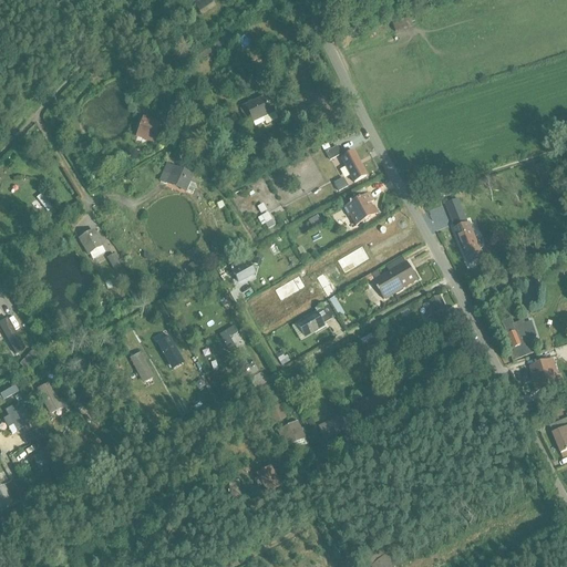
[(191,0),(202,16),(215,6),(210,0),(191,0)]
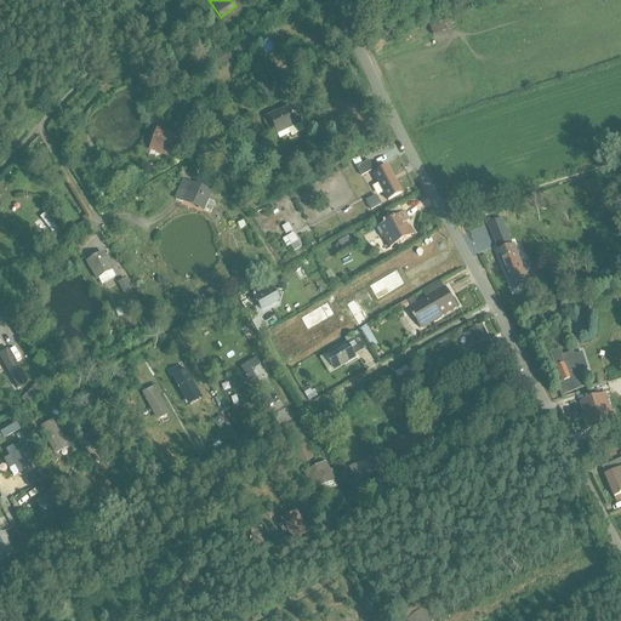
[(453,18),(410,32),(412,41),(432,34),(433,36),(453,30),(451,27),(455,26),(453,18)]
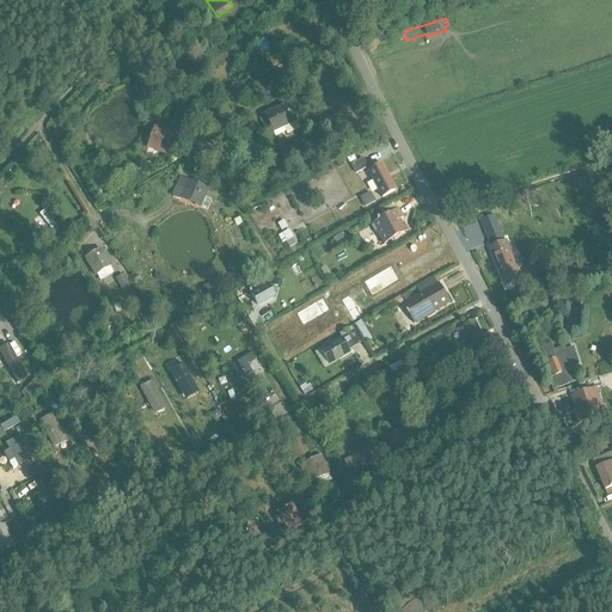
[(166,30),(159,36),(165,43),(171,37),(166,30)]
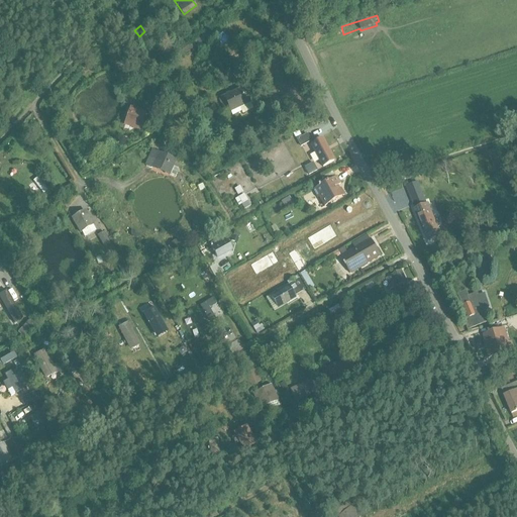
[(232,116),(241,112),(242,114),(252,109),(243,88),(223,98),(230,113),(230,112),(232,116)]
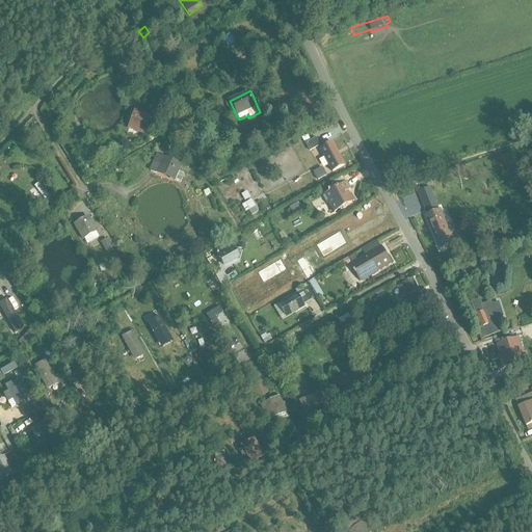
[(128,130),(144,135),(151,115),(134,110),(128,130)]
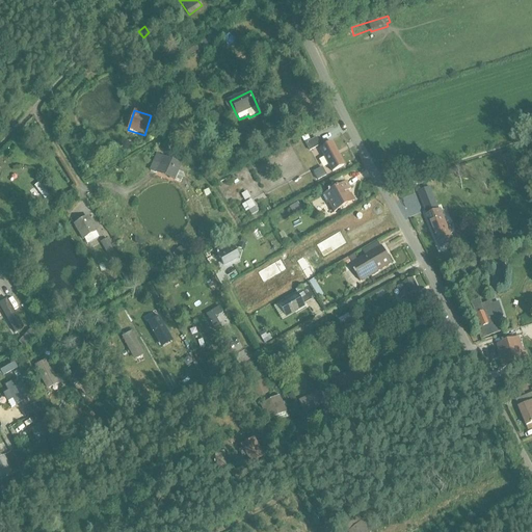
[(285,131),(290,138),(302,130),(297,122),(285,131)]
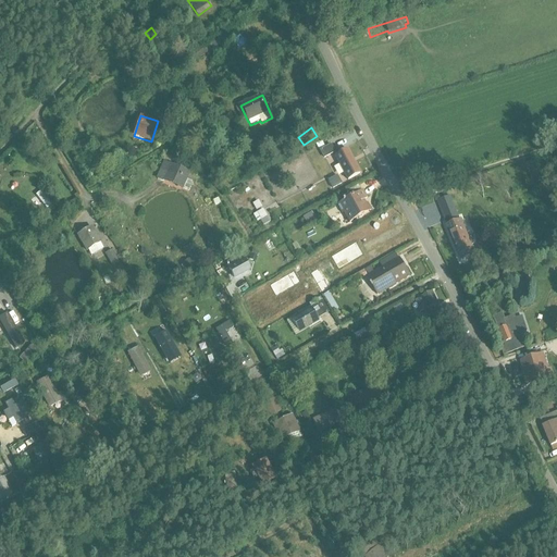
[(322,141),(316,145),(323,159),(335,152),(331,145),(325,148),(322,141)]
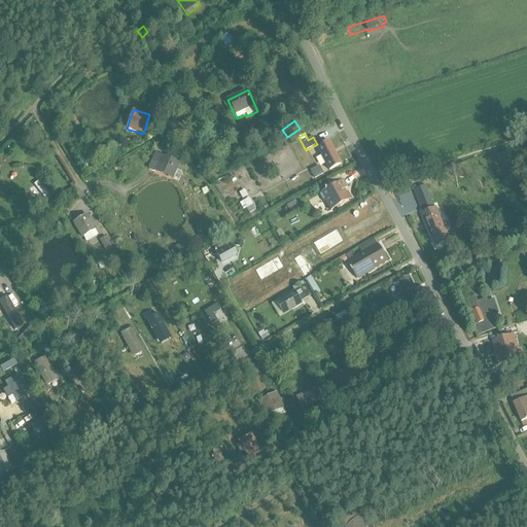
[(172,144),(167,138),(160,145),(166,150),(172,144)]
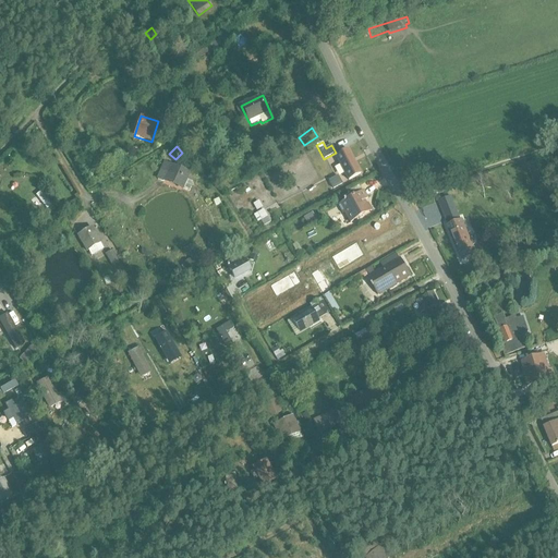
[(347,150),(335,157),(348,181),(361,174),(347,150)]
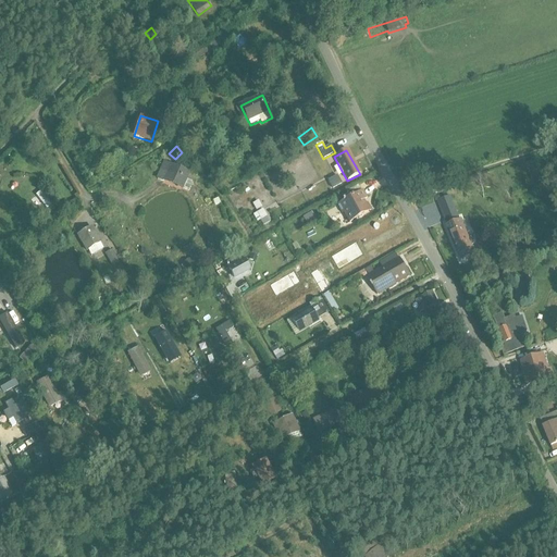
[(176,160),(163,153),(161,158),(174,164),(176,160)]
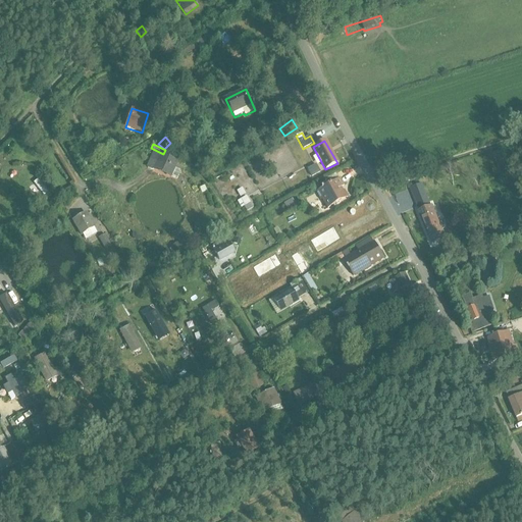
[(92,161),(105,155),(103,150),(90,156),(92,161)]
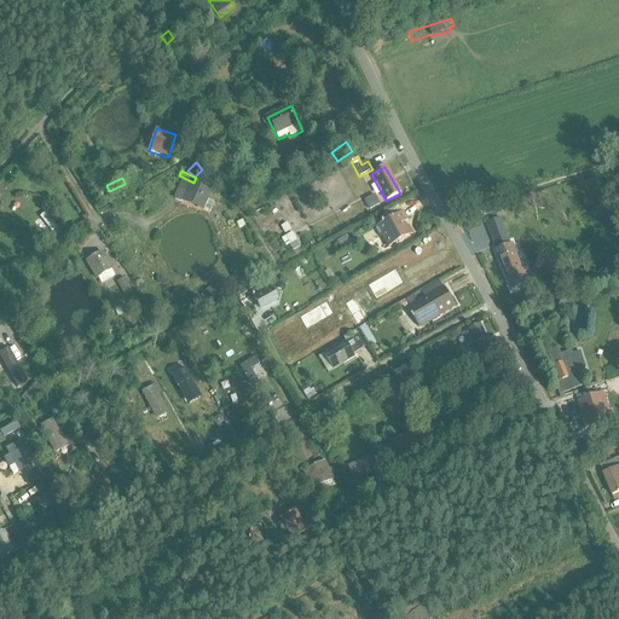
[(203,212),(203,209),(209,212),(214,203),(208,200),(212,192),(190,183),(181,179),(173,198),(180,202),(203,212)]
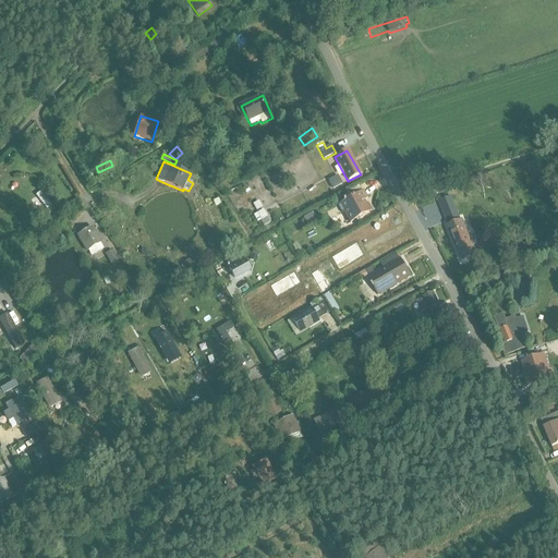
[(339,166),(335,169),(339,177),(343,174),(339,166)]
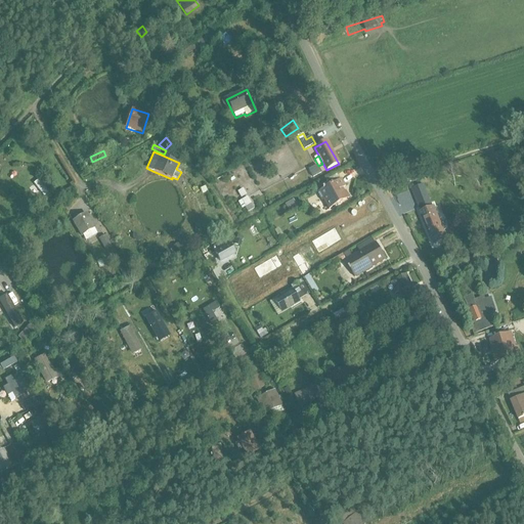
[(317,166),(308,170),(312,178),(321,174),(317,166)]
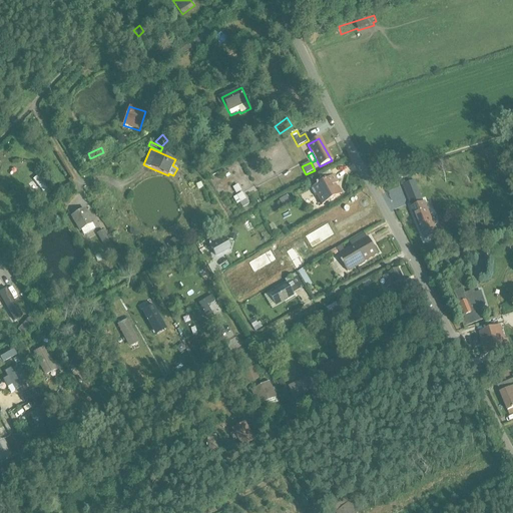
[(330,171),(321,176),(324,181),(333,176),(330,171)]
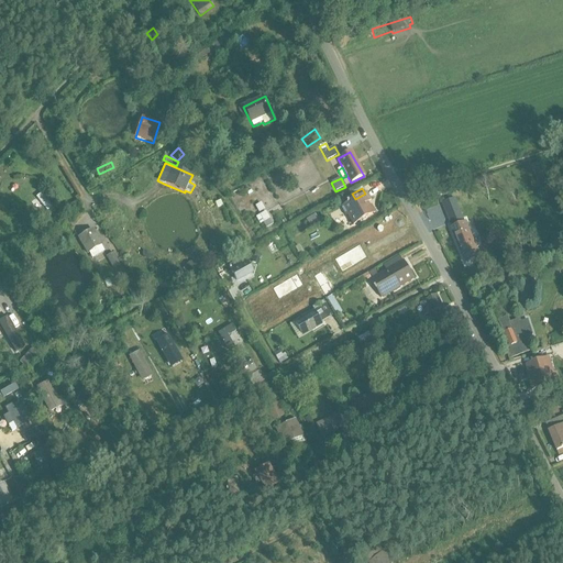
[(196,190),(192,198),(200,201),(203,195),(196,190)]
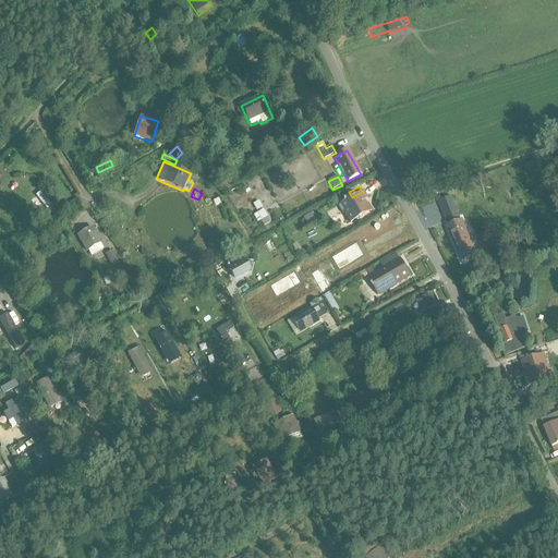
[(41,191),(36,195),(49,213),(56,208),(41,191)]
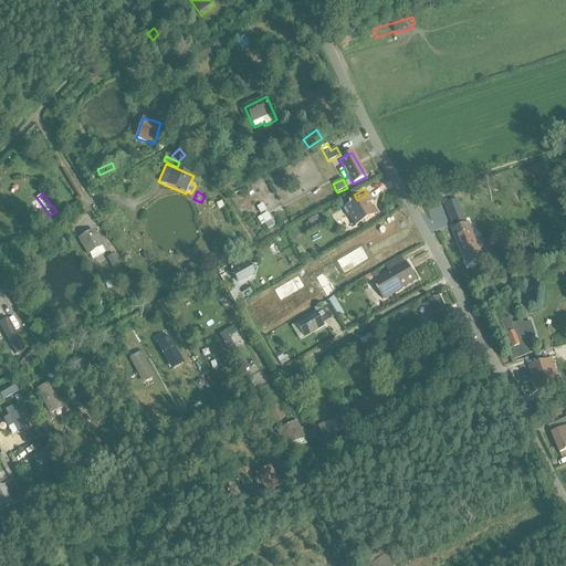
[(343,209),(347,217),(347,216),(355,227),(377,215),(375,209),(370,211),(367,205),(373,201),(368,194),(367,195),(357,200),(343,209)]
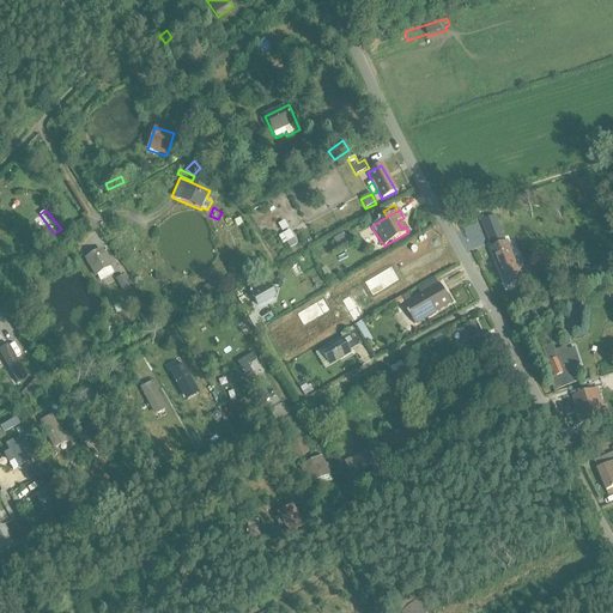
[(284,220),(278,224),(281,231),(289,229),(284,220)]
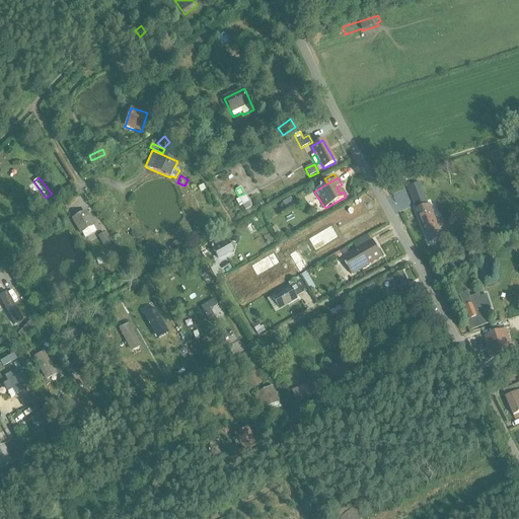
[(422,199),(430,194),(427,189),(419,194),(422,199)]
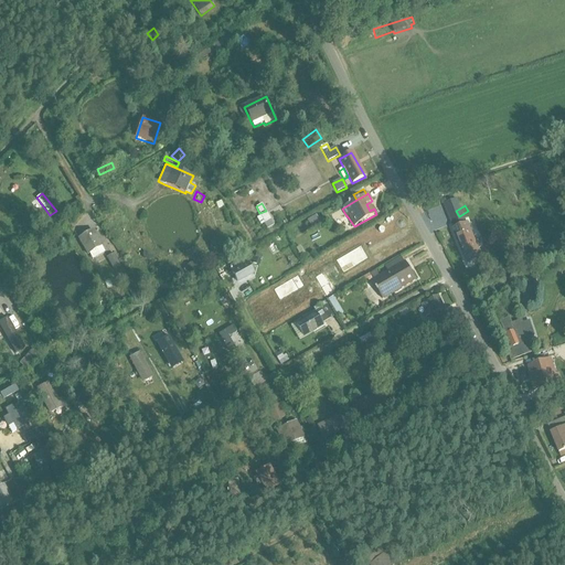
[(266,213),(260,216),(257,219),(260,225),(264,224),(267,230),(274,226),(270,220),(266,213)]
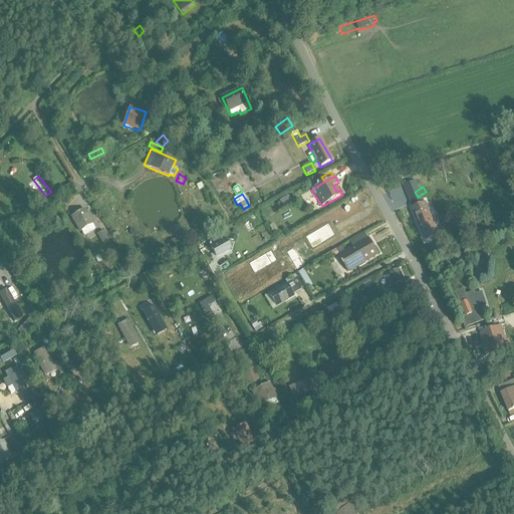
[(34,196),(25,202),(29,209),(39,203),(34,196)]
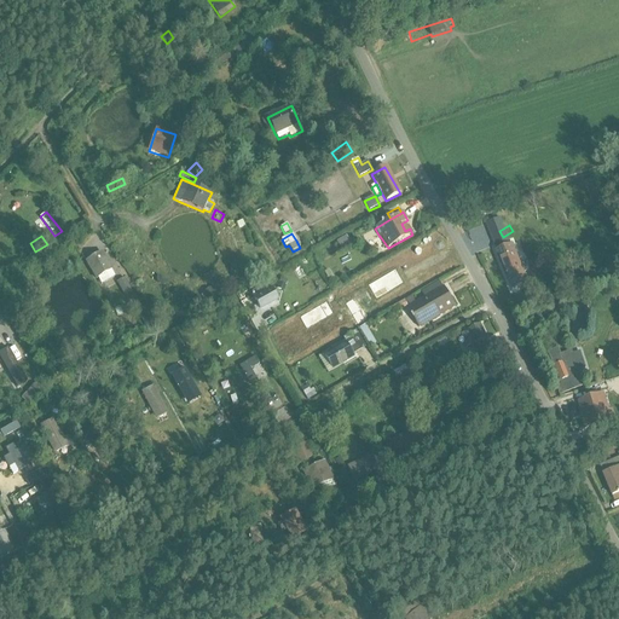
[(346,237),(336,242),(341,249),(351,244),(346,237)]
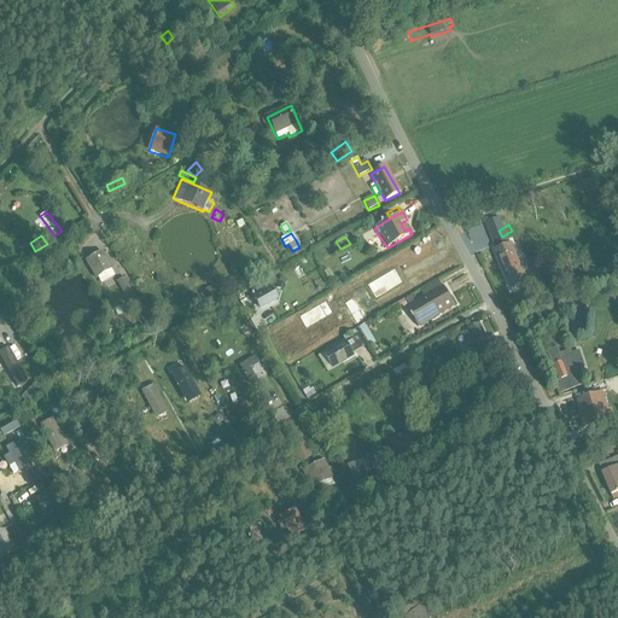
[(512,244),(495,251),(512,290),(528,284),(512,244)]
